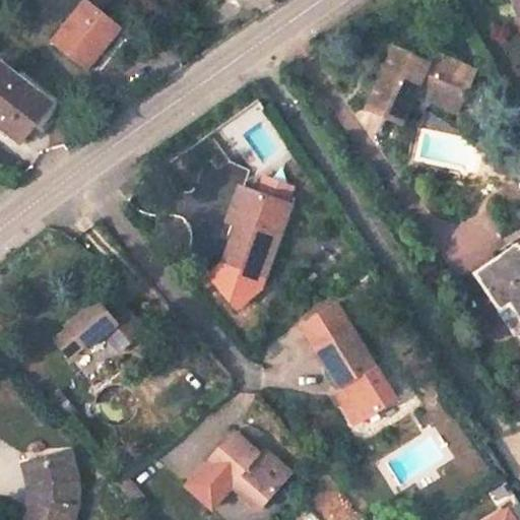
[(120,27),(85,0),(84,0),(51,42),(85,70),(120,27)]
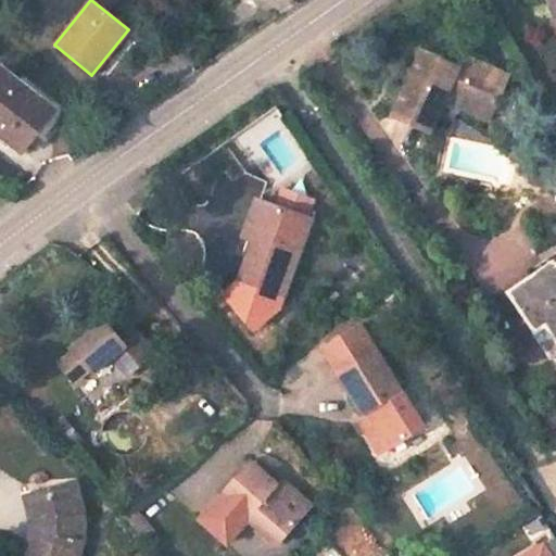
[(441,100),(487,122),(508,77),(463,54),(460,60),(457,66),(441,59),(425,50),(394,113),(427,129),(441,100)]
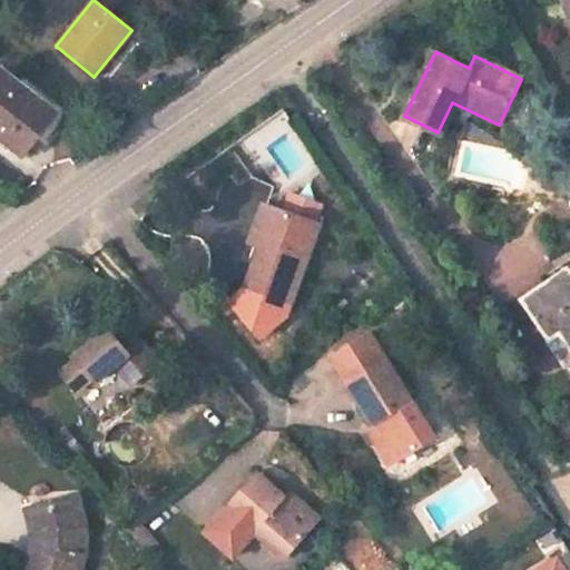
[(452,60),(469,68),(472,61),(455,53),(452,60)]
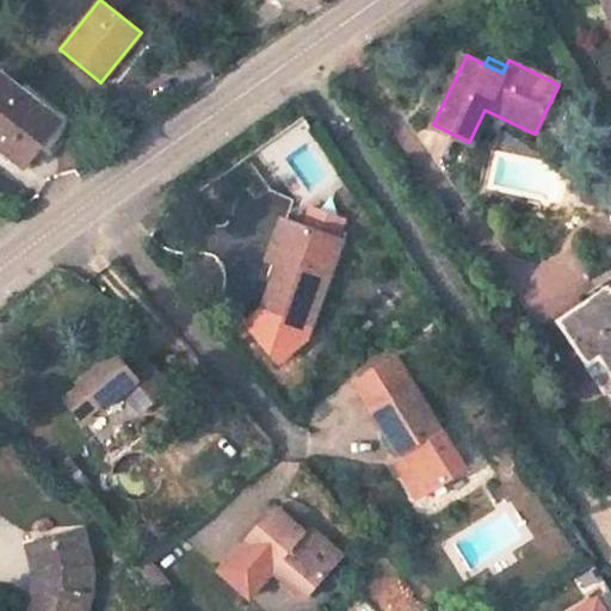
[(60,118),(1,74),(0,75),(0,158),(2,160),(7,154),(23,166),(39,144),(60,118)]
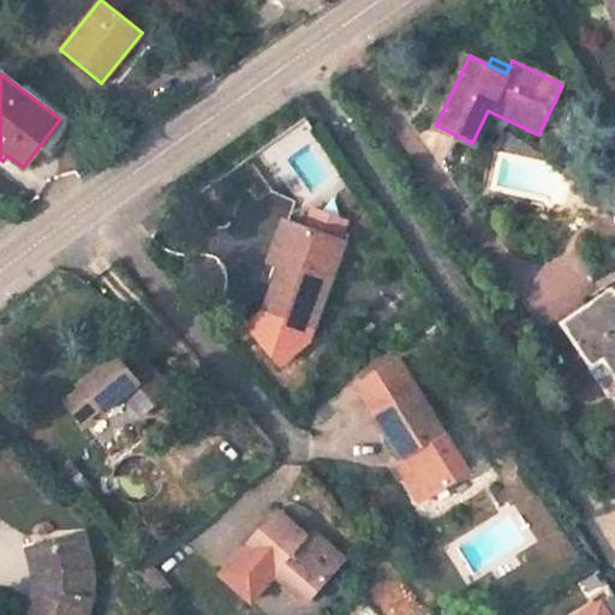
[(60,119),(40,145),(48,153),(69,126),(60,119)]
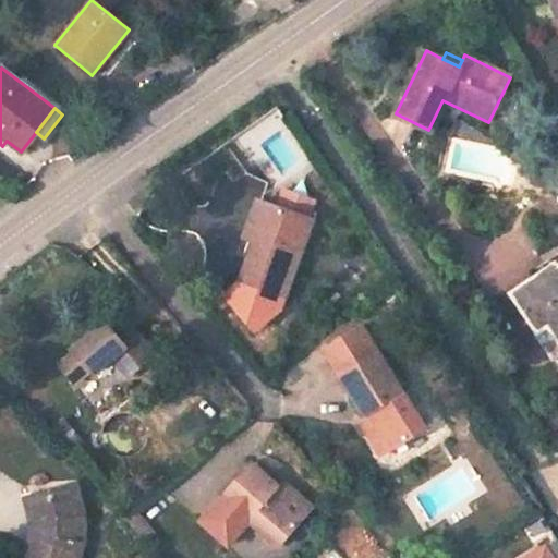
[(265,208),(255,205),(242,243),(251,246),(239,283),(281,300),(308,219),(303,218),(310,201),(279,190),(273,206),(267,204),(265,208)]
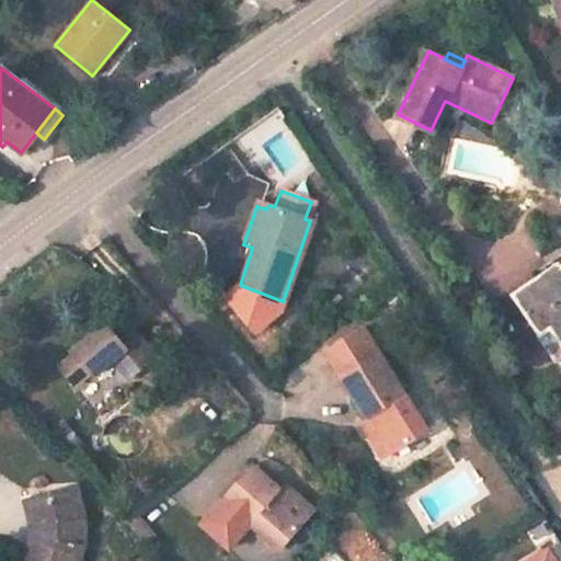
[(558,263),(513,293),(539,333),(551,324),(560,339),(560,265),(560,266),(558,263)]
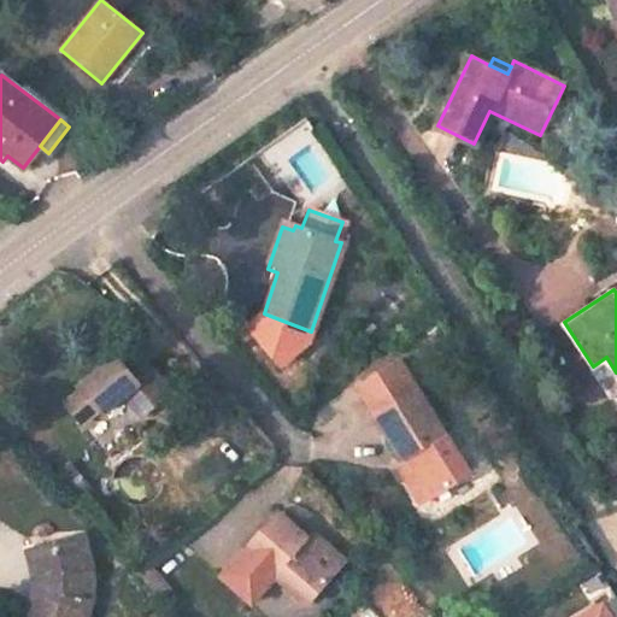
[(82,387),(68,399),(83,418),(97,406),(100,410),(119,394),(136,416),(151,404),(145,395),(159,382),(133,348),(121,359),(116,353),(78,383),(82,387)]
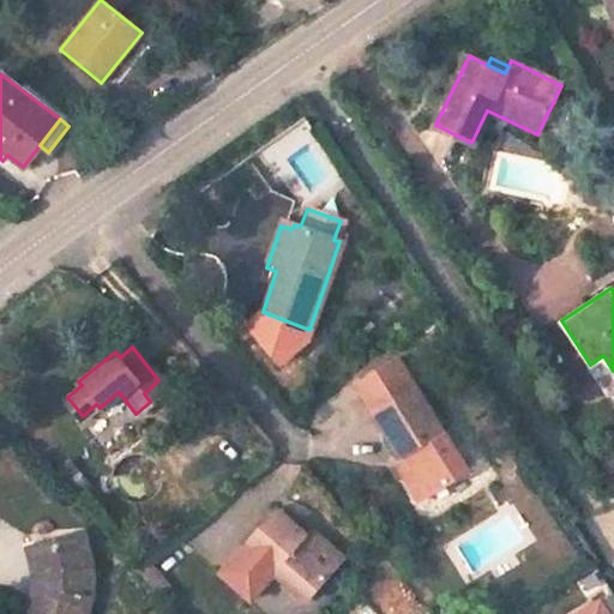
[(613,371),(603,355),(590,365),(608,391),(613,386),(613,371)]
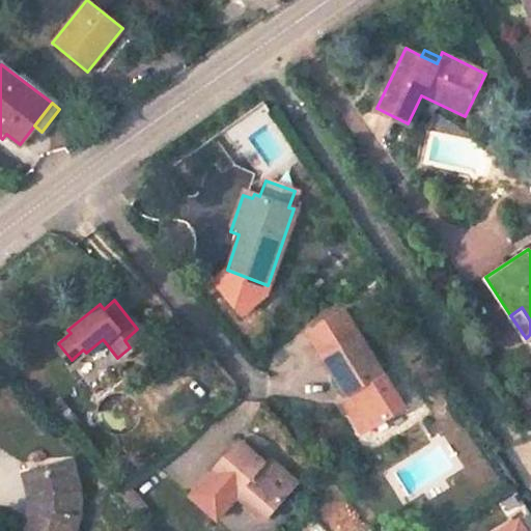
[(398,409),(337,311),(303,334),(343,398),(364,431),(398,409)]
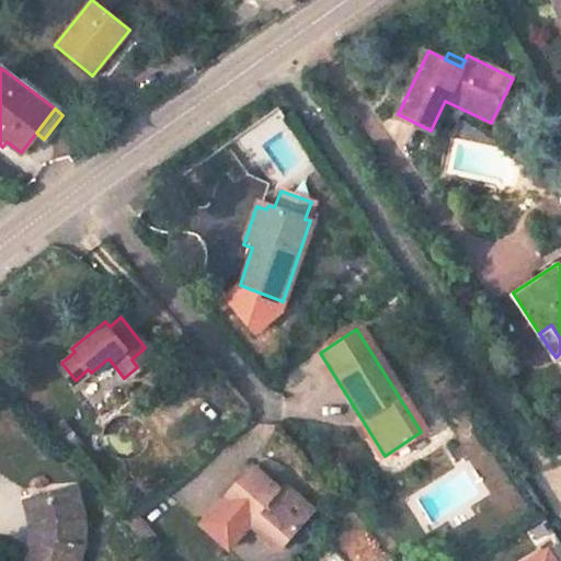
[(145,347),(132,359),(137,367),(151,356),(145,347)]
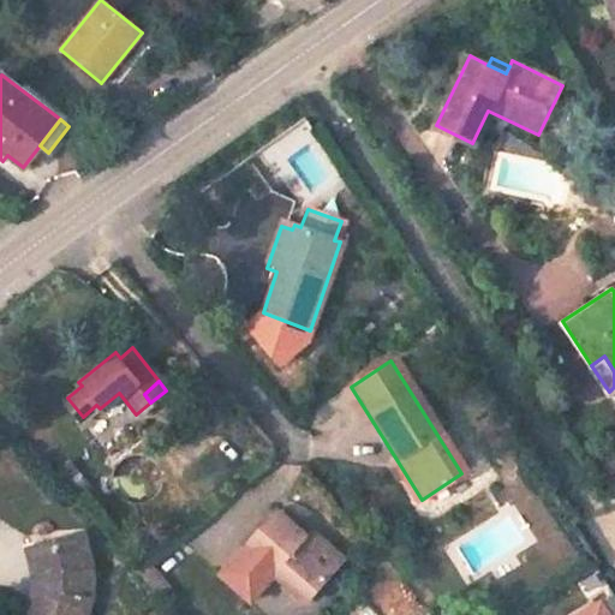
[(398,461),(389,466),(413,503),(422,500),(398,461)]
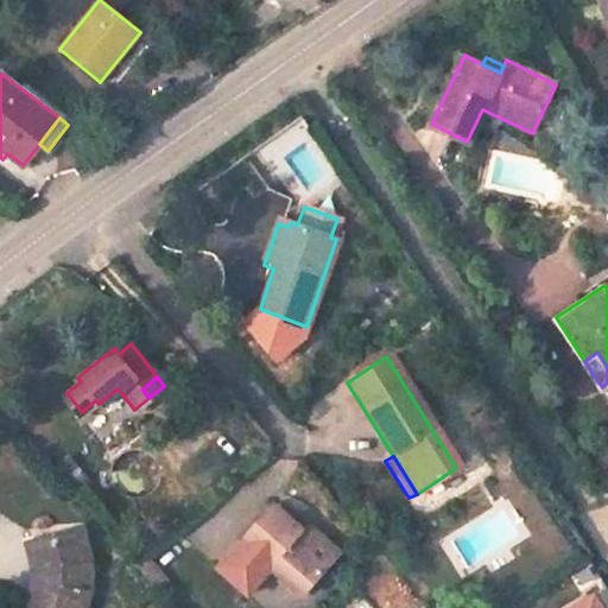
[(88,483),(69,461),(56,473),(75,495),(88,483)]
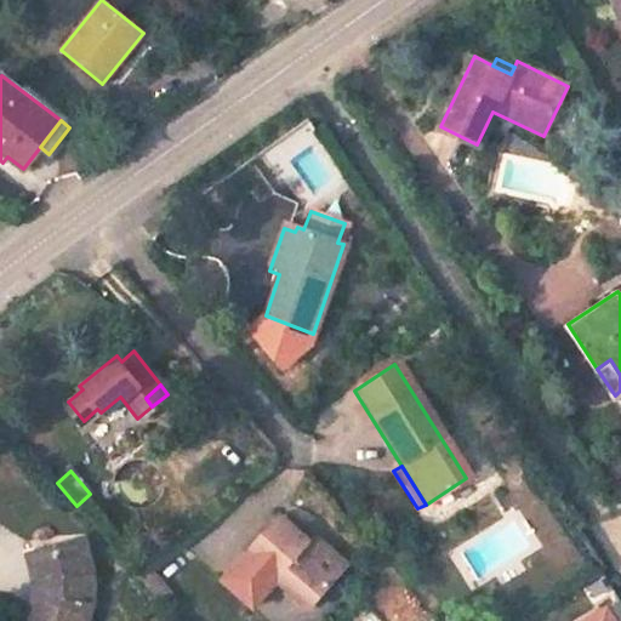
[(535,539),(565,524),(548,488),(518,502),(535,539)]
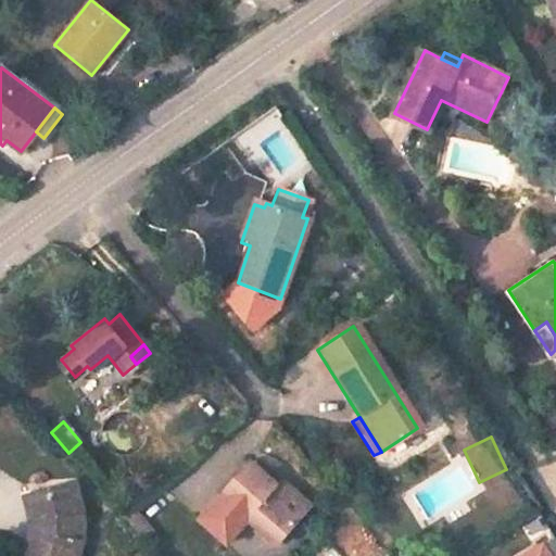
[(250,459),(222,492),(278,541),(307,508),(277,482),(250,459)]
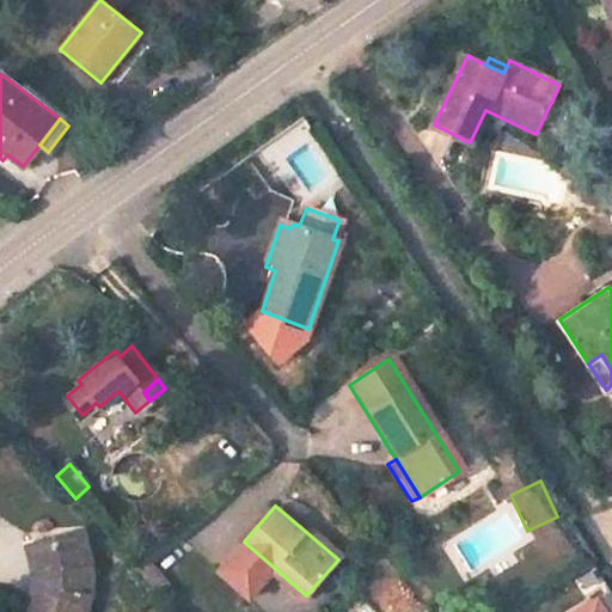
[(310,525),(305,531),(338,560),(343,552),(310,525)]
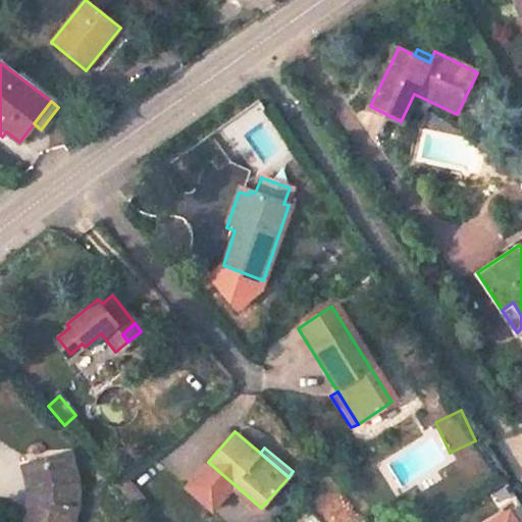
[(68,455),(27,466),(32,486),(32,506),(27,521),(69,521),(74,511),(74,476),(68,455)]
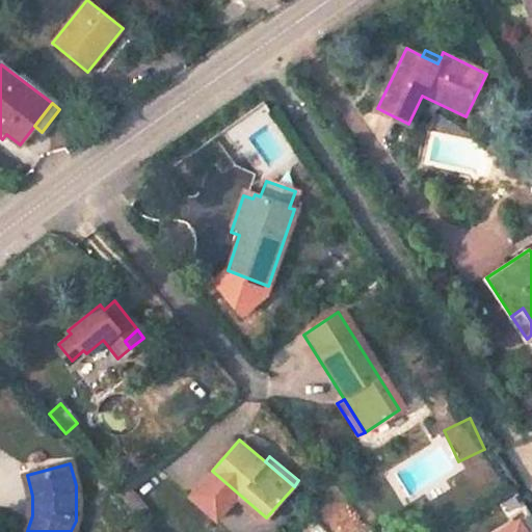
[(124,481),(114,489),(135,513),(144,505),(124,481)]
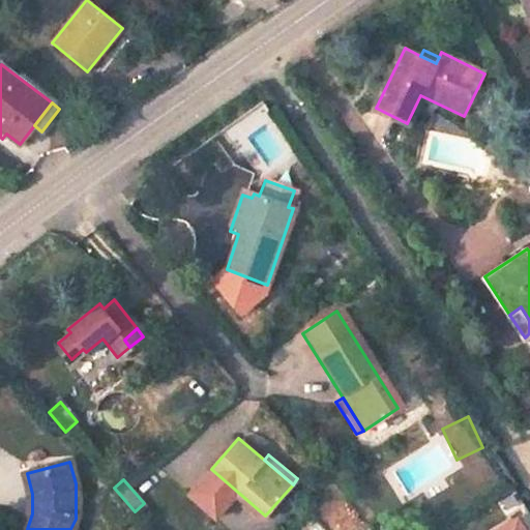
[(522,529),(514,517),(491,529),(522,529)]
